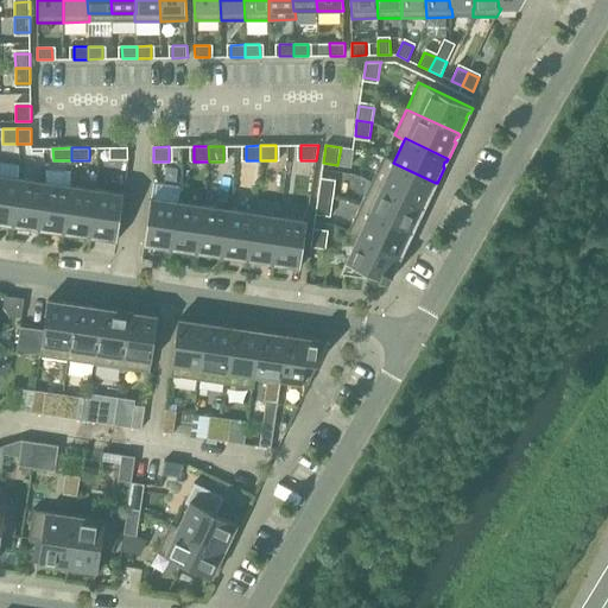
[(128,147),(109,147),(109,159),(128,159),(128,147)]
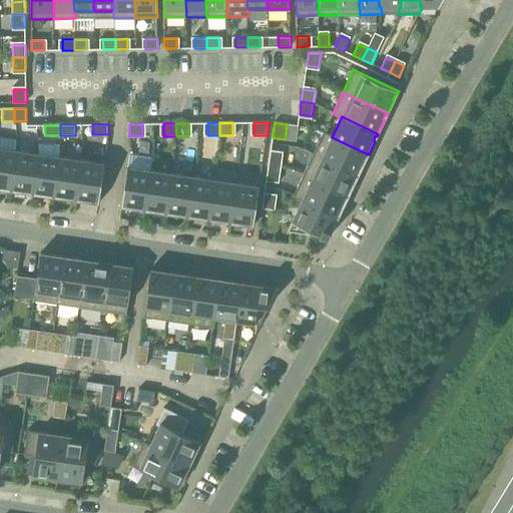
[(368,154),(332,137),(333,135),(324,131),(314,153),(358,174),(359,174),(365,162),(364,160),(366,157),(367,157),(368,155),(368,154)]
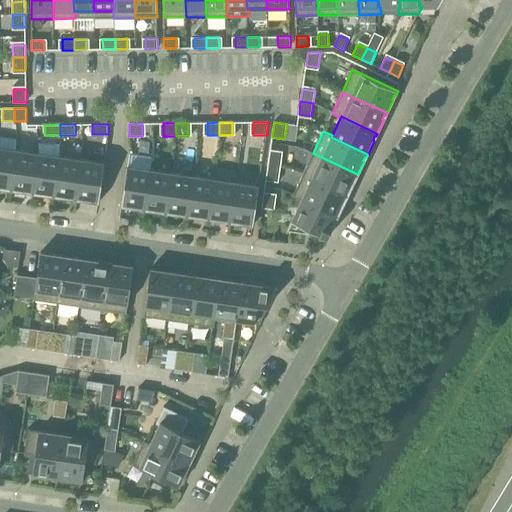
[(0,187),(1,187),(1,188),(3,188),(7,188),(8,190),(11,190),(11,189),(17,150),(0,147),(0,187)]
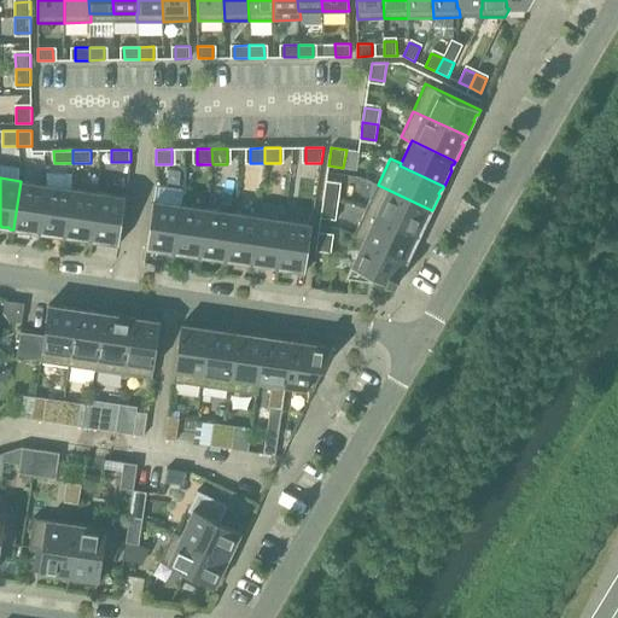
[(21,181),(13,228),(15,228),(15,229),(18,231),(19,229),(19,228),(27,229),(27,231),(29,231),(35,231),(35,233),(39,233),(39,232),(40,233),(47,185),(21,181)]
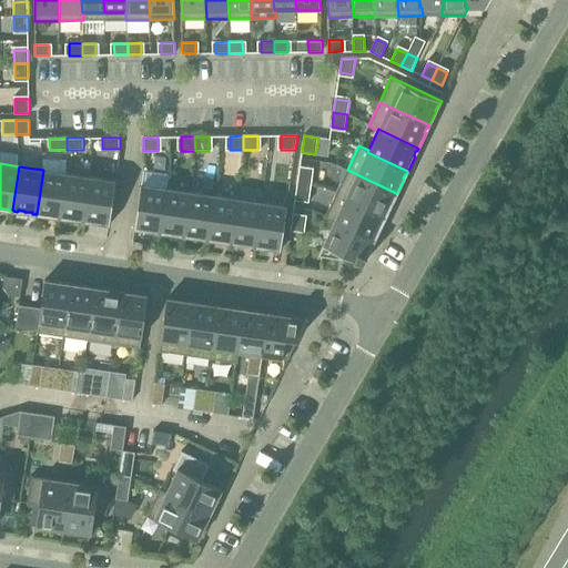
[(43,170),(37,214),(37,215),(40,215),(41,214),(48,214),(48,215),(51,215),(56,215),(56,217),(60,219),(60,217),(67,174),(43,170)]
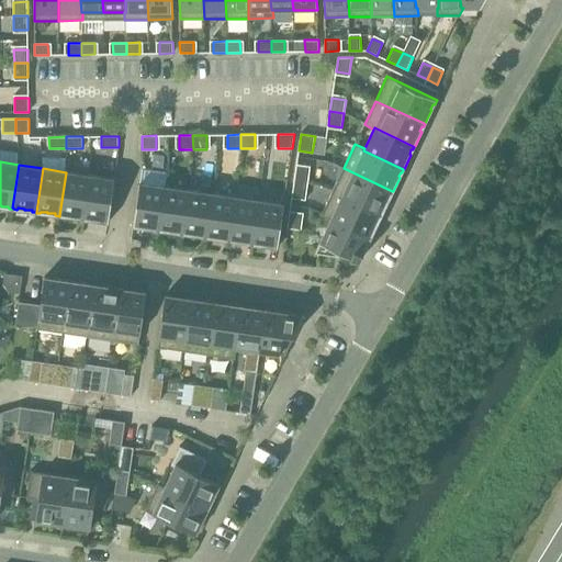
[(296,168),(294,181),(307,183),(310,169),(296,168)]
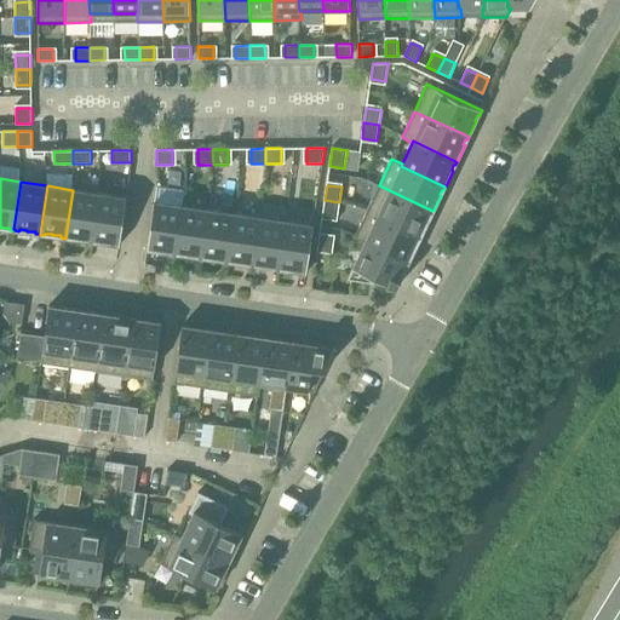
[(367,211),(420,236),(420,235),(422,236),(429,220),(428,219),(430,214),(432,214),(434,212),(432,212),(432,211),(379,185),(367,211)]
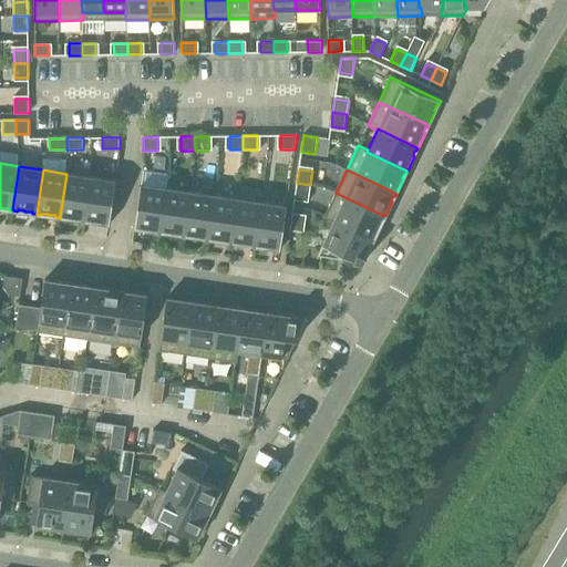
[(143,173),(141,185),(134,229),(135,229),(141,229),(142,228),(148,229),(151,229),(155,230),(156,232),(160,233),(160,232),(166,188),(168,176),(143,173)]
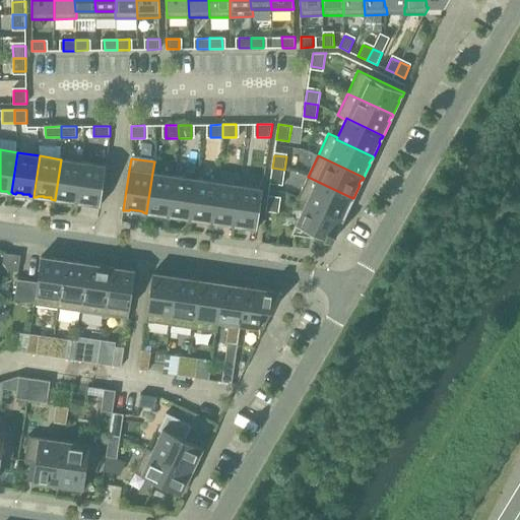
[(61,159),(55,199),(56,199),(56,200),(59,200),(60,199),(66,200),(68,200),(72,201),(73,202),(76,203),(76,202),(77,202),(82,163),(61,159)]
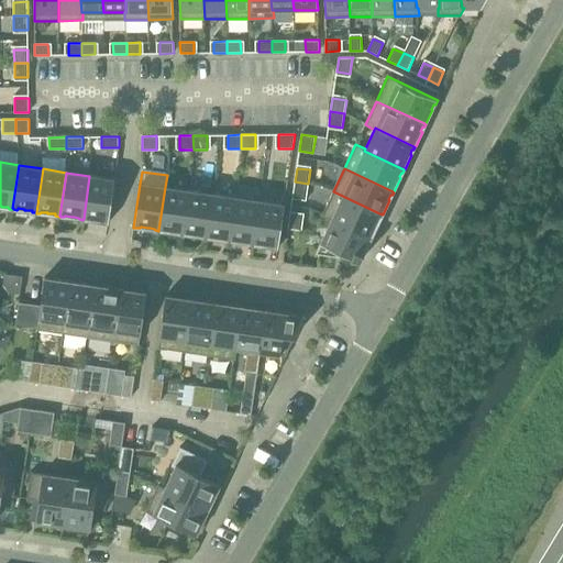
[(102,221),(102,222),(108,223),(114,179),(89,176),(84,219),(84,220),(87,220),(88,219),(95,220),(98,220),(102,221)]
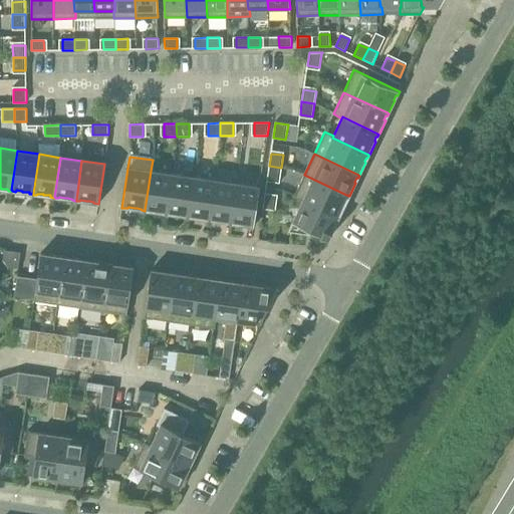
[(280,180),(281,168),(269,166),(267,179),(280,180)]
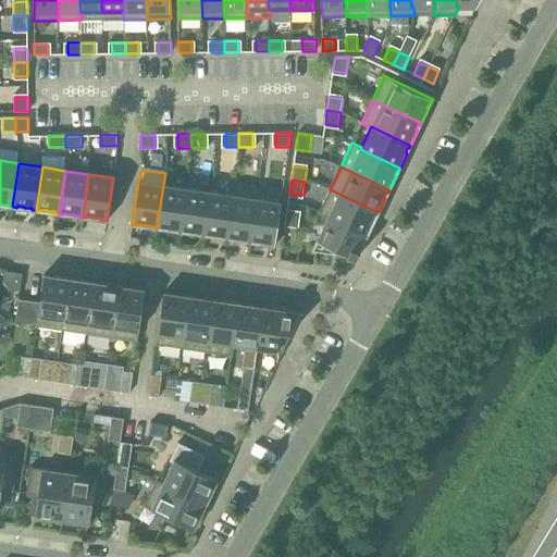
[(181,231),(187,188),(163,185),(157,227),(158,227),(158,229),(161,230),(162,227),(169,229),(171,230),(171,229),(176,230),(176,232),(180,232),(180,231),(181,231)]
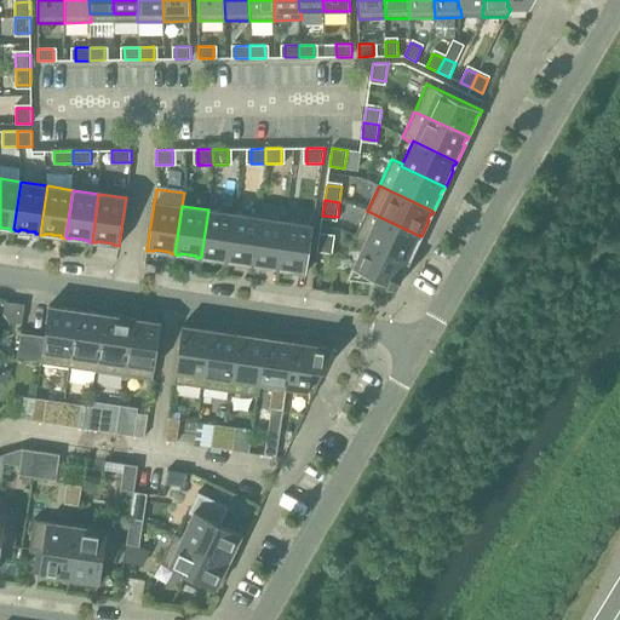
[(227,260),(234,213),(208,210),(201,257),(201,258),(205,259),(206,258),(206,257),(213,258),(217,259),(217,258),(222,259),(222,262),(227,262),(227,260)]
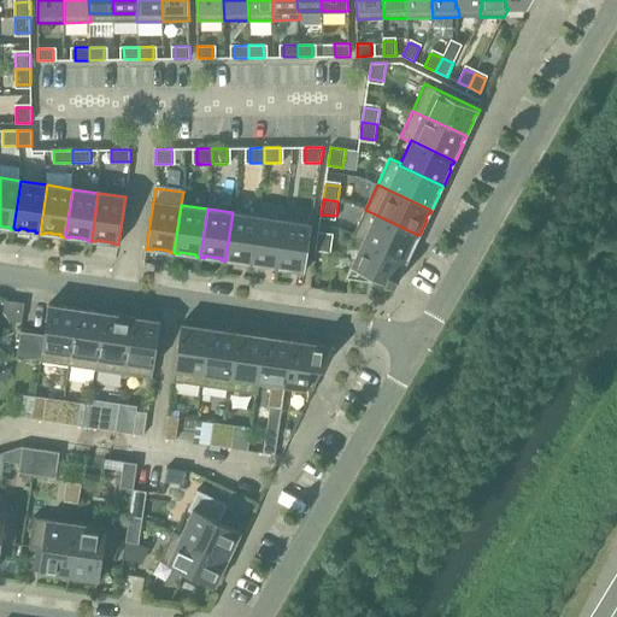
[(418,235),(365,210),(352,236),(363,241),(364,240),(407,259),(409,259),(416,245),(415,244),(413,244),(416,239),(418,239),(419,236),(418,235)]
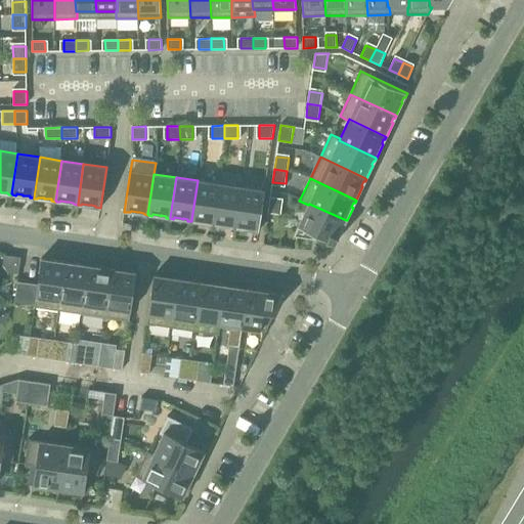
[(214,223),(219,183),(198,180),(191,220),(192,220),(192,221),(195,222),(197,221),(197,220),(203,221),(203,222),(205,222),(209,222),(210,224),(213,224),(213,223),(214,223)]
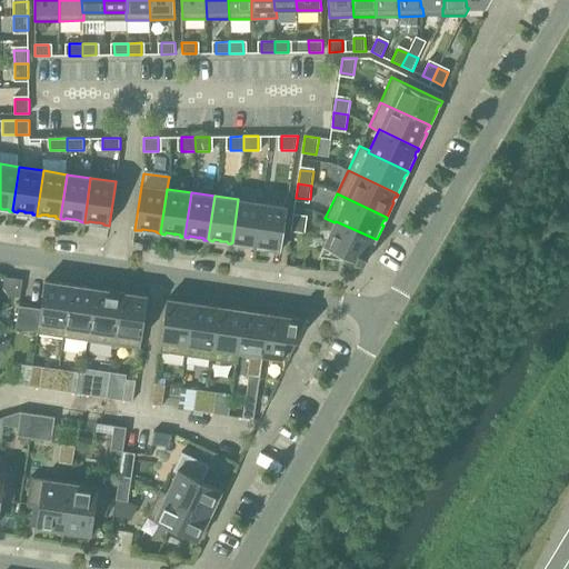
[(256,247),(262,203),(238,199),(232,242),(232,243),(236,245),(237,243),(237,242),(243,243),(243,245),(247,245),(251,245),(251,247),(255,248),(255,247),(256,247)]
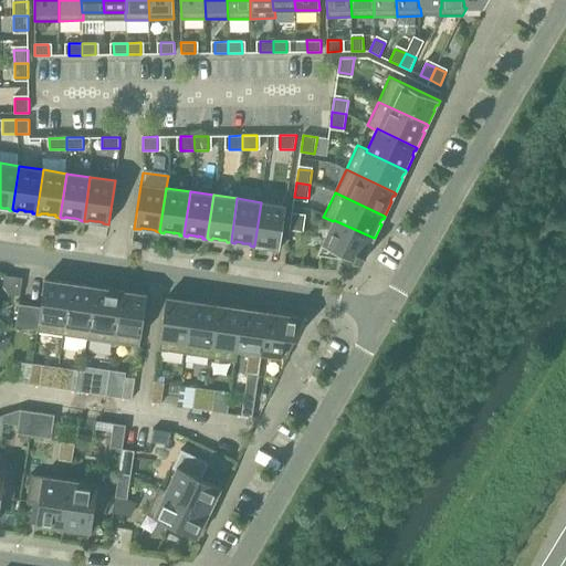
[(273,247),(273,249),(280,250),(286,206),(261,202),(254,245),(254,247),(259,247),(259,245),(260,245),(265,245),(265,247),(269,247),(273,247)]
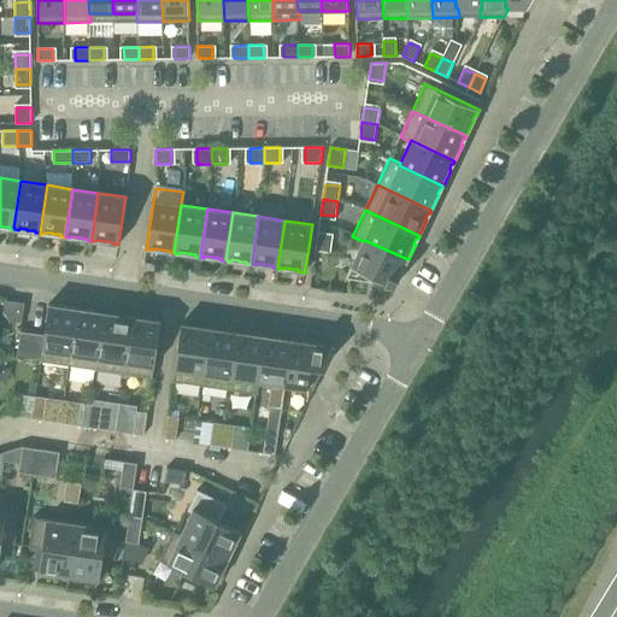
[(317,235),(316,247),(331,250),(333,238),(317,235)]
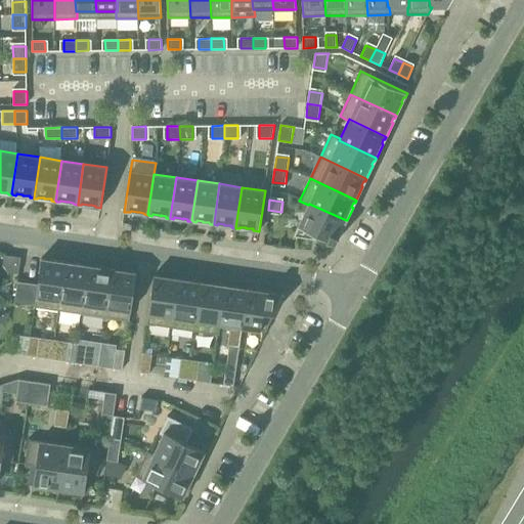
[(330,242),(336,243),(343,229),(342,227),(343,224),(344,224),(345,223),(346,221),(345,221),(346,220),(309,204),(308,205),(294,236),(300,237),(300,236),(316,238),(317,238),(324,239),(325,239),(330,241),(330,242)]
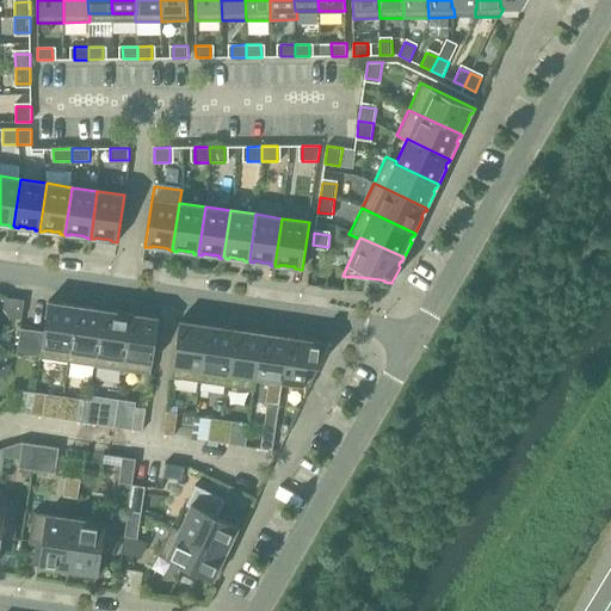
[(68,363),(76,306),(49,301),(44,332),(41,356),(39,358),(68,363)]
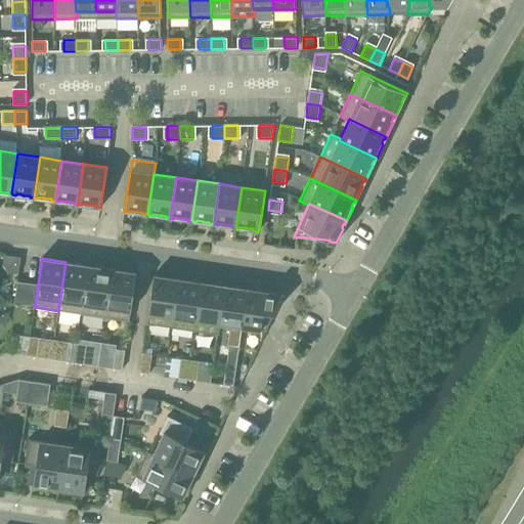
[(66,262),(58,311),(82,314),(89,265),(66,262)]
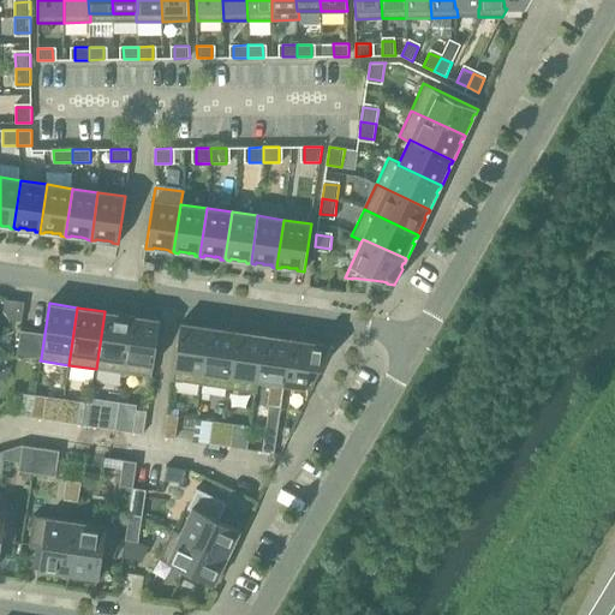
[(96,369),(123,372),(131,316),(105,311),(96,369)]
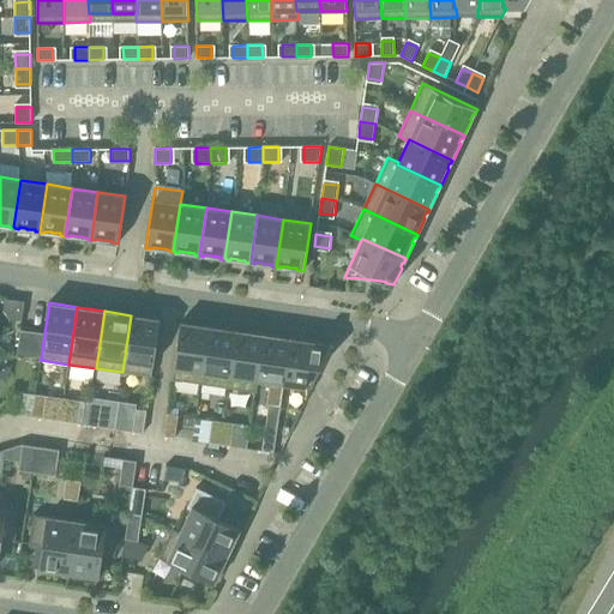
[(131,315),(122,372),(151,377),(160,319),(131,315)]
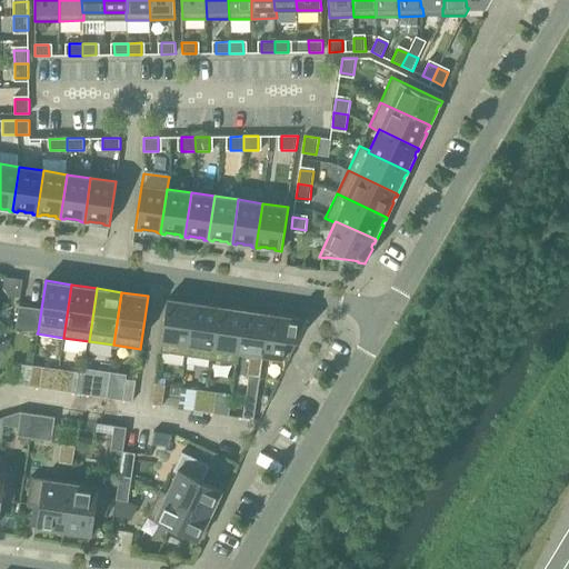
[(186,356),(193,302),(167,299),(159,351),(186,356)]
